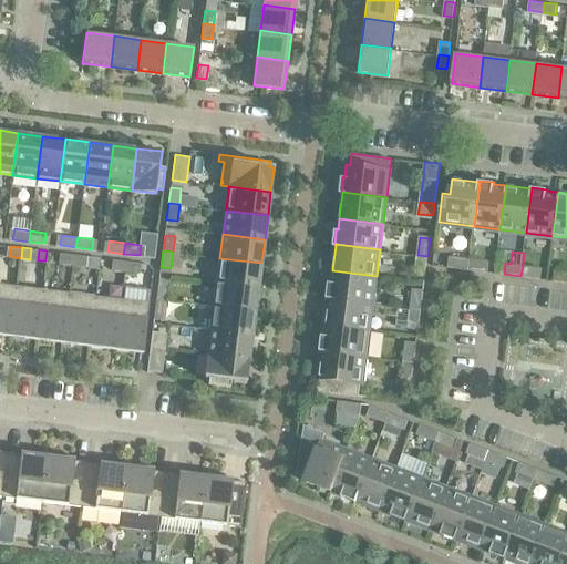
[(62,263),(73,265),(74,254),(63,253),(62,263)]
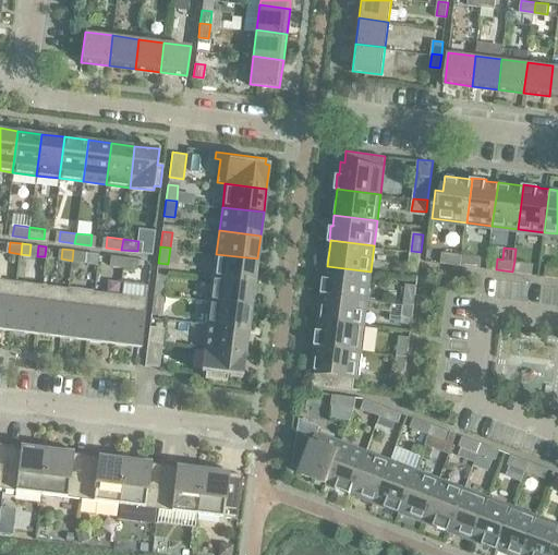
[(82,262),(83,251),(73,250),(72,261),(82,262)]
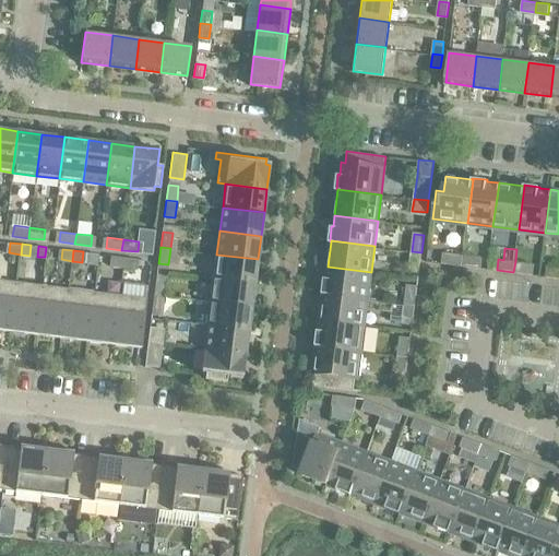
[(419,270),(421,252),(412,251),(409,268),(419,270)]
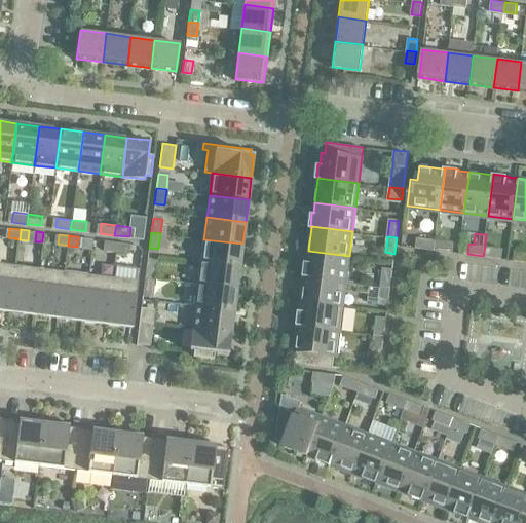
[(91,249),(94,238),(92,238),(85,237),(84,248),(91,249)]
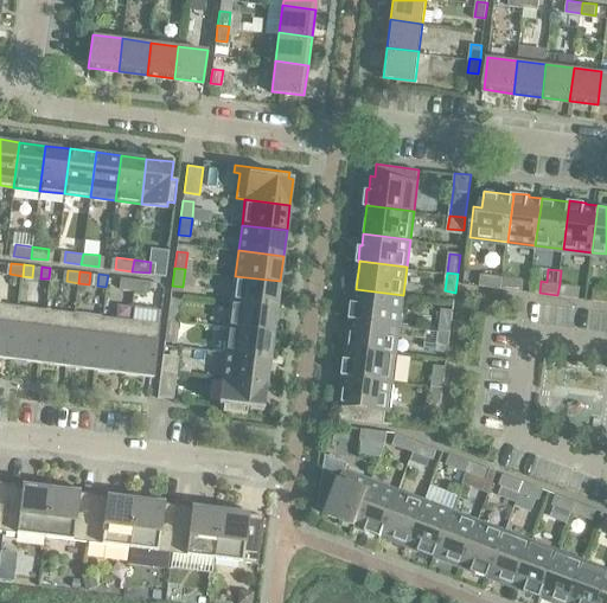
[(483,284),(502,287),(503,276),(484,274),(483,284)]
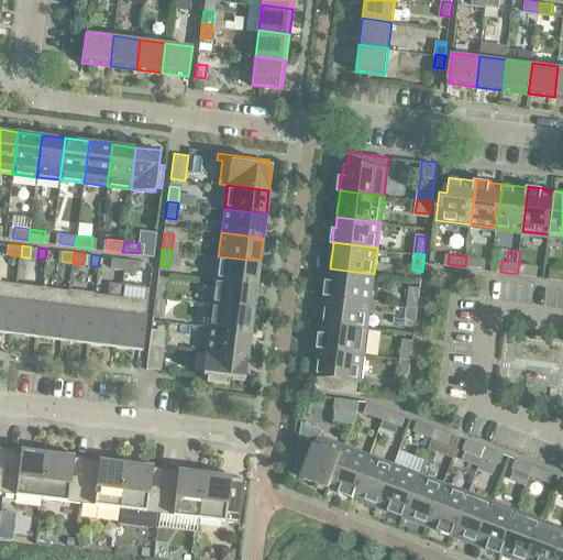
[(256,285),(260,261),(218,256),(214,280),(256,285)]
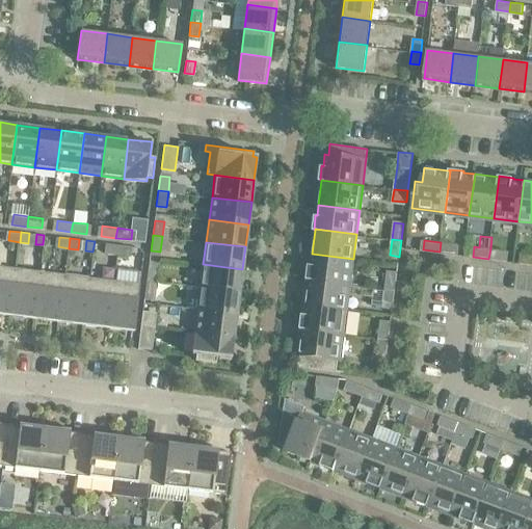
[(457,244),(441,242),(440,252),(455,254),(457,244)]
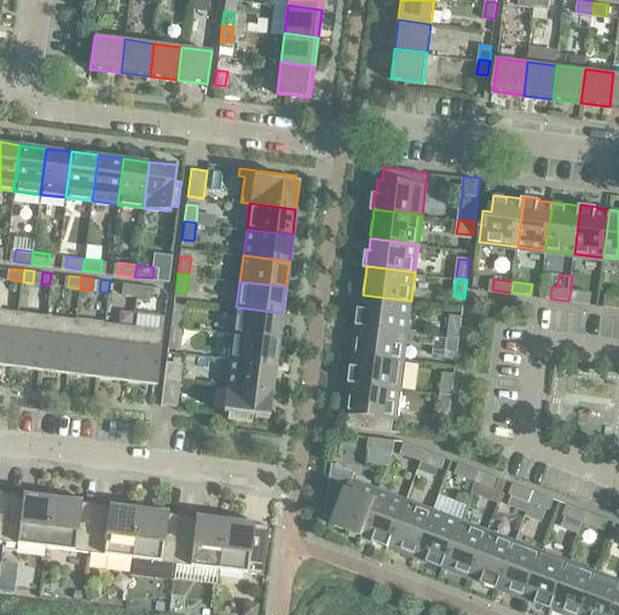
[(125,294),(138,296),(140,284),(127,283),(125,294)]
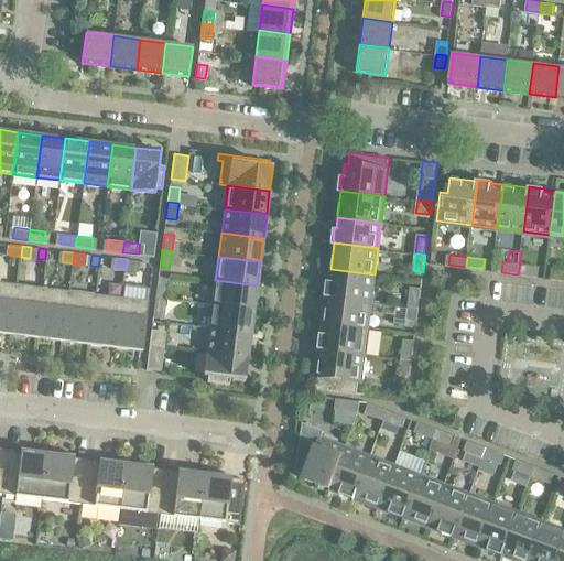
[(137,260),(128,259),(126,270),(134,271),(137,260)]
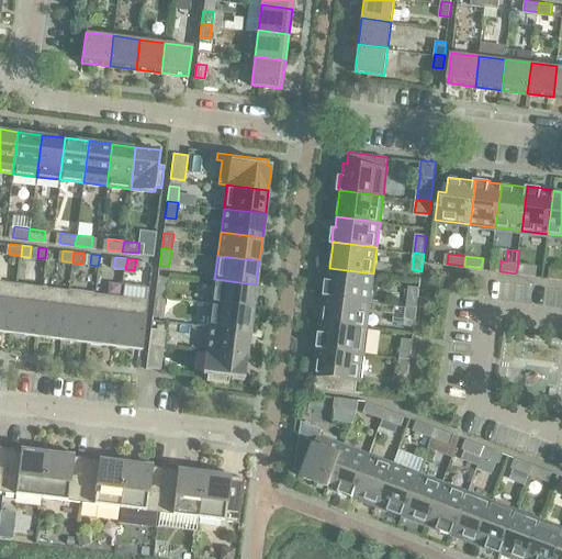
[(535,265),(518,263),(516,274),(534,276),(535,265)]
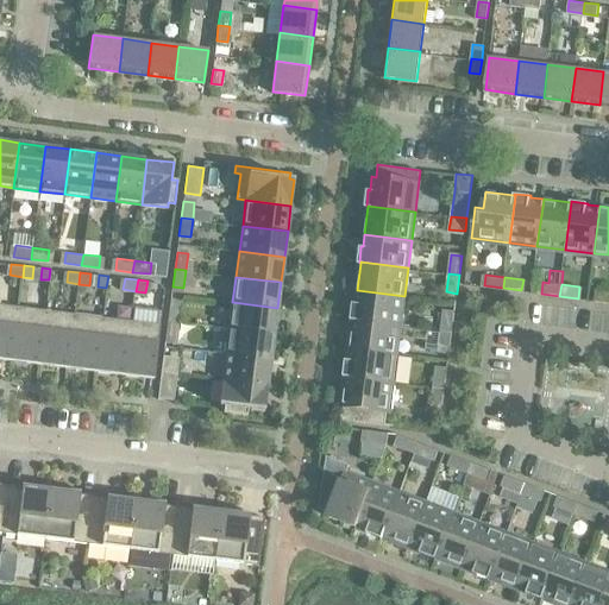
[(597,301),(608,301),(608,290),(598,289),(597,301)]
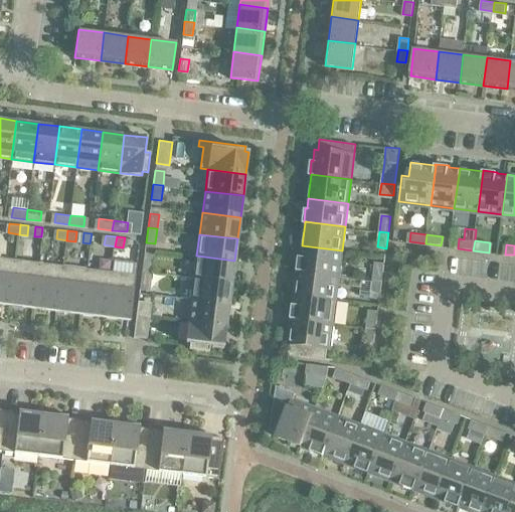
[(338,275),(342,250),(302,245),(300,257),(299,257),(297,270),(299,271),(299,270),(338,275)]
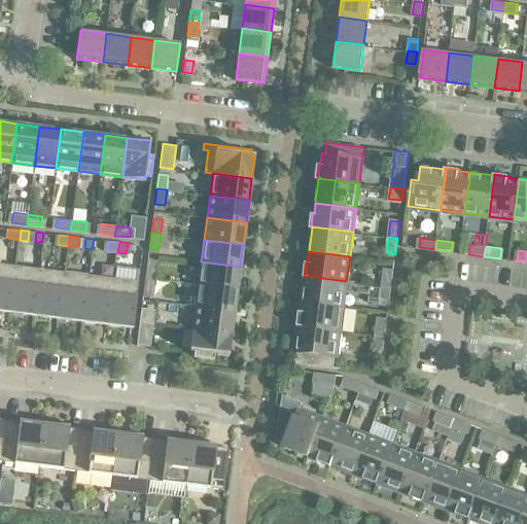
[(0,310),(10,312),(15,265),(0,262),(0,310)]
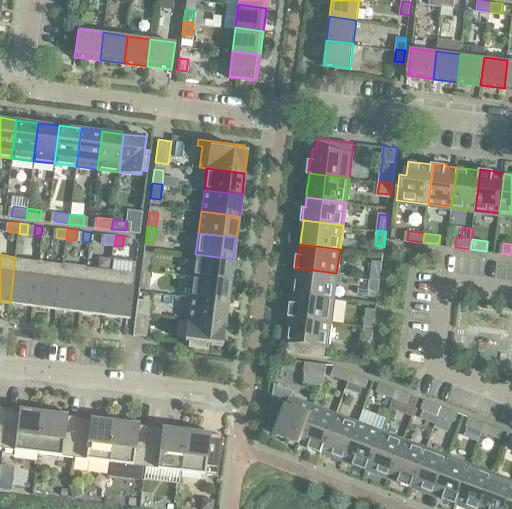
[(195,254),(193,275),(231,280),(233,259),(195,254)]
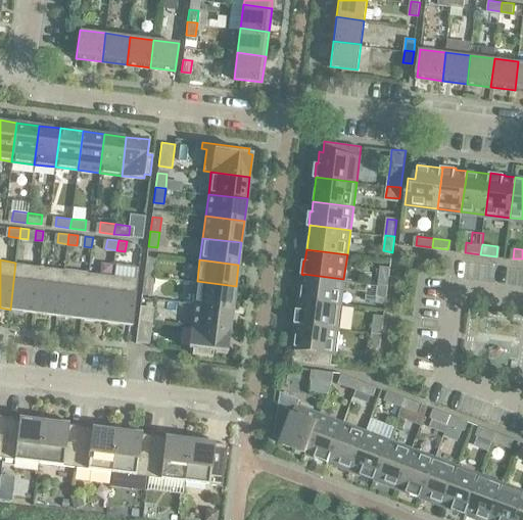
[(156,262),(146,261),(144,275),(154,276),(156,262)]
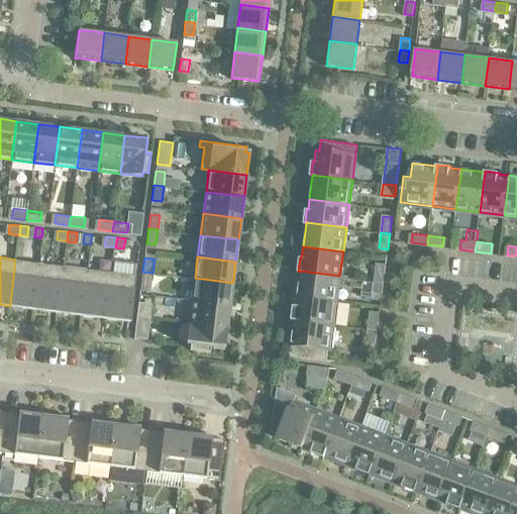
[(10,306),(33,309),(39,263),(15,260),(10,306)]
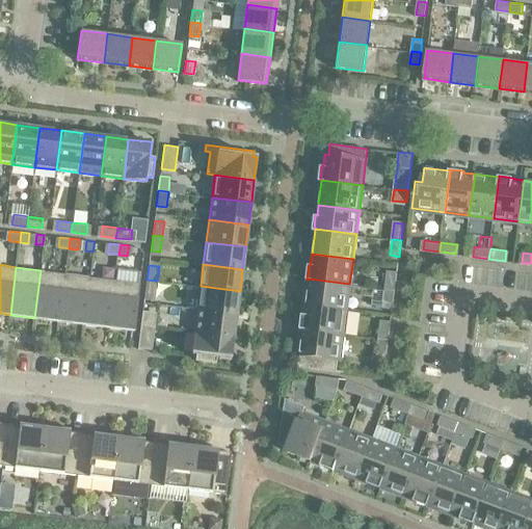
[(65,273),(41,270),(34,318),(59,321),(65,273)]
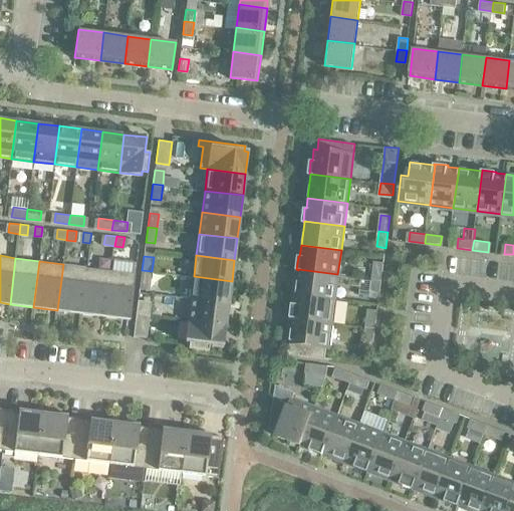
[(373,263),(371,278),(381,280),(383,264),(373,263)]
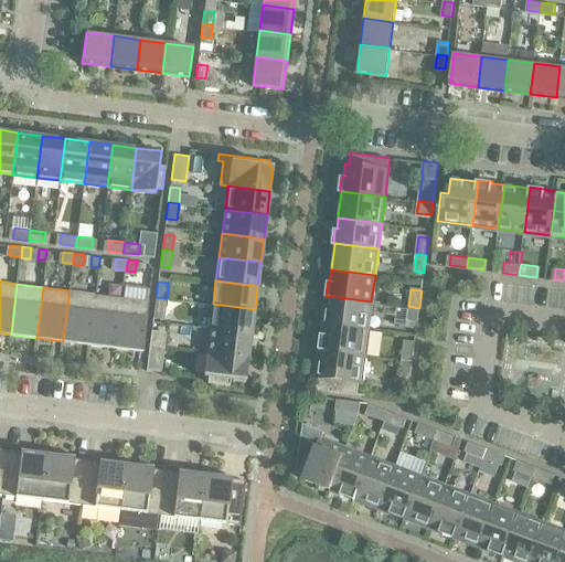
[(96,294),(70,290),(63,341),(89,345),(96,294)]
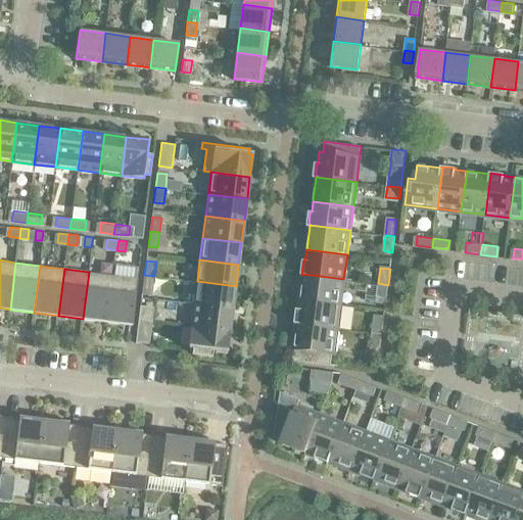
[(113,275),(89,272),(83,319),(107,322),(113,275)]
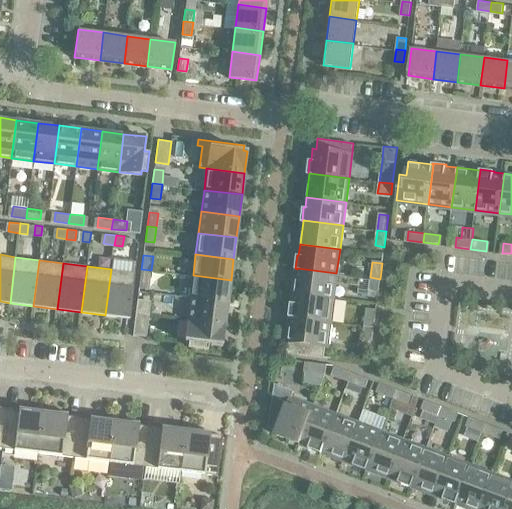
[(297,269),(294,292),(333,297),(336,273),(297,268),(297,269)]
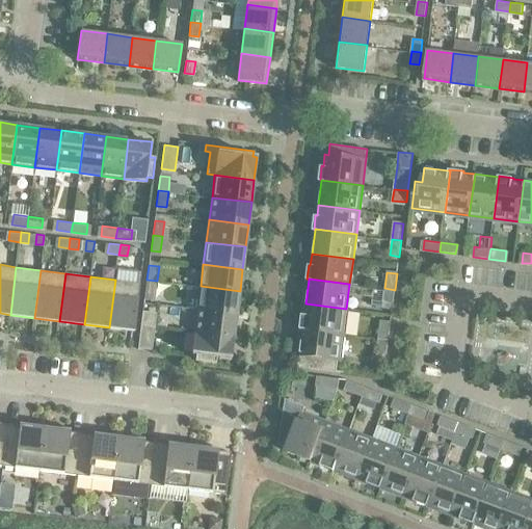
[(140,283),(115,280),(109,327),(134,331),(140,283)]
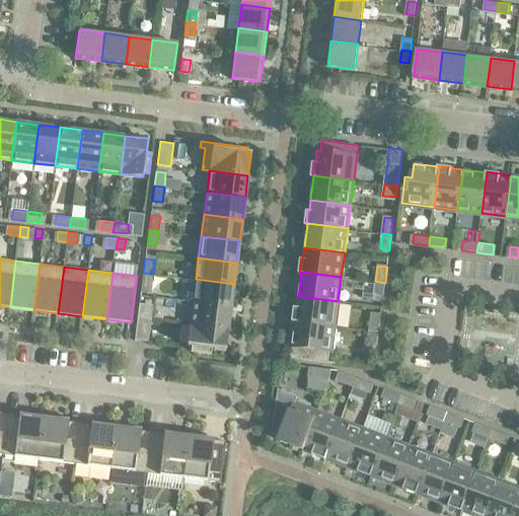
[(151,288),(153,274),(143,273),(141,287),(151,288)]
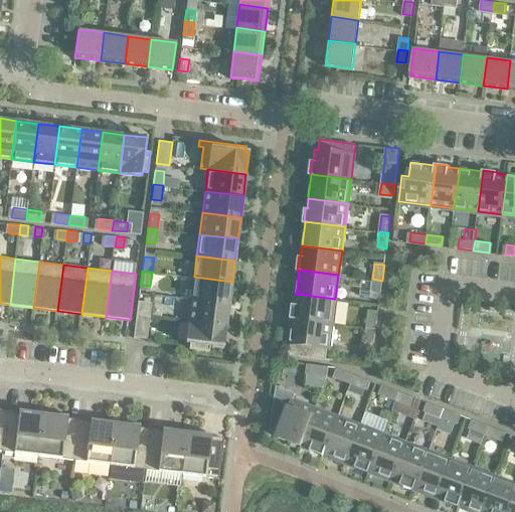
[(194,277),(191,299),(229,303),(232,282),(194,277)]
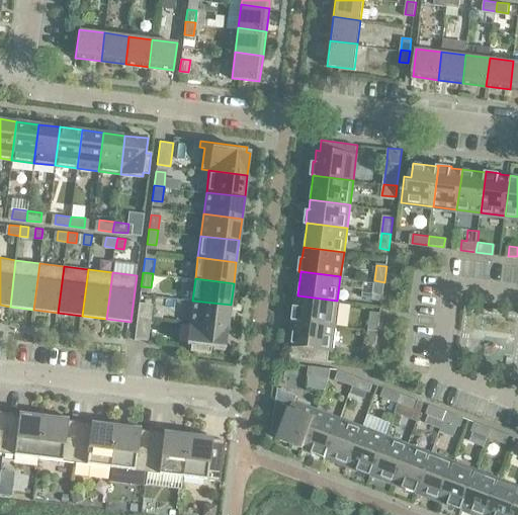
[(382,297),(384,282),(374,280),(372,296),(382,297)]
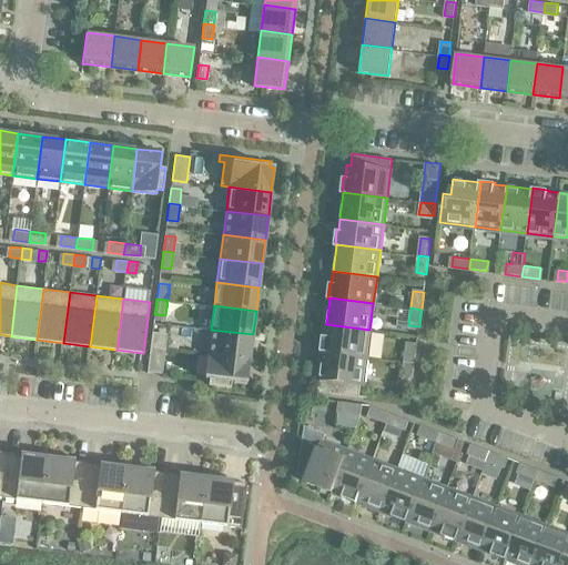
[(323,351),(366,356),(369,330),(326,324),(324,335),(323,335),(321,351),(323,351)]
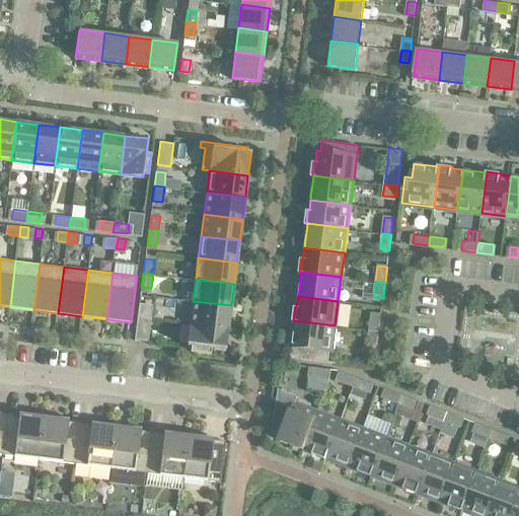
[(228,327),(231,305),(193,301),(190,322),(228,327)]
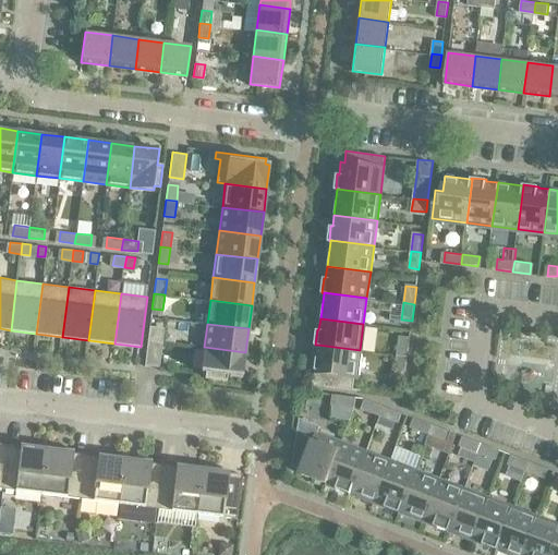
[(149,329),(148,340),(162,341),(164,330),(149,329)]
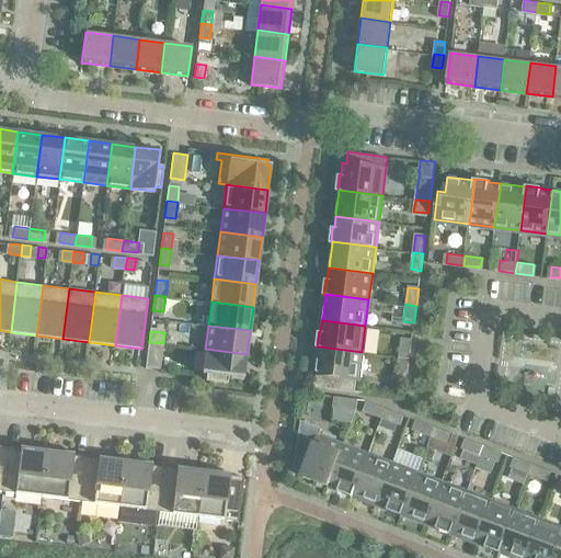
[(401,339),(399,356),(410,357),(412,341),(401,339)]
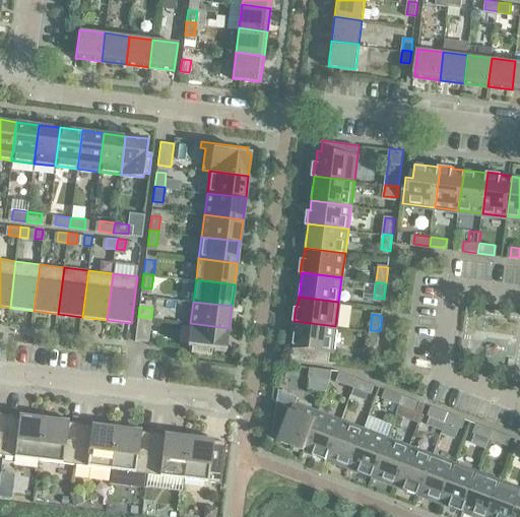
[(148,341),(151,318),(138,317),(135,339),(148,341)]
